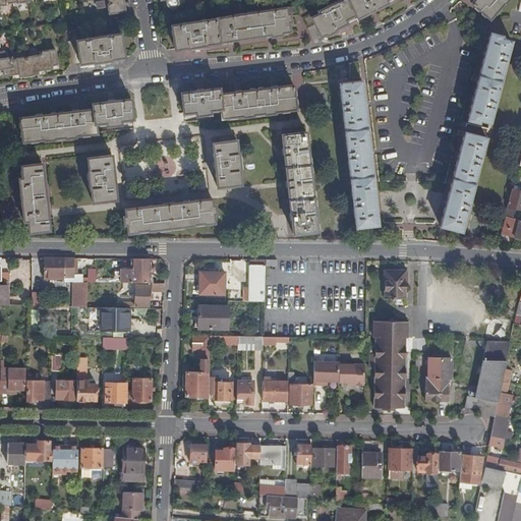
[(110,0),(111,5),(110,5),(111,15),(132,12),(131,9),(126,10),(125,4),(124,0),(110,0)]
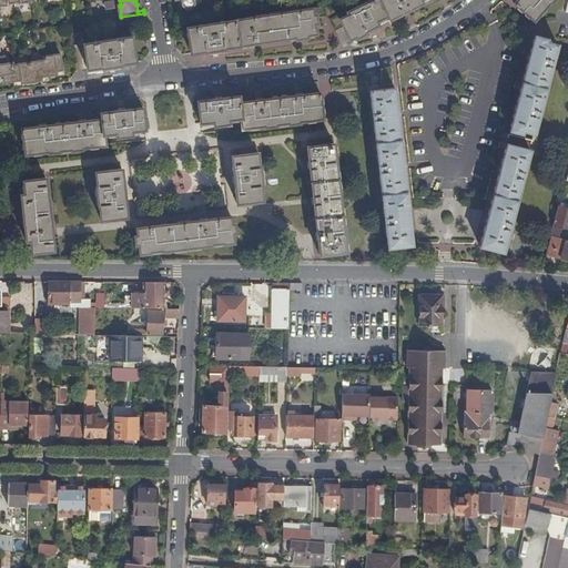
[(176,0),(178,1),(184,1),(184,7),(186,9),(189,11),(192,10),(195,9),(196,7),(195,0),(176,0)]
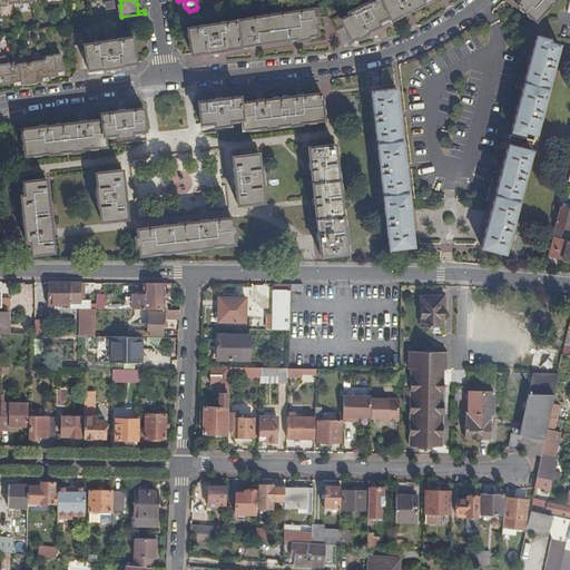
[(349,11),(340,16),(353,41),(359,39),(360,40),(370,35),(369,33),(433,0),(375,0),(350,13),(349,11)]
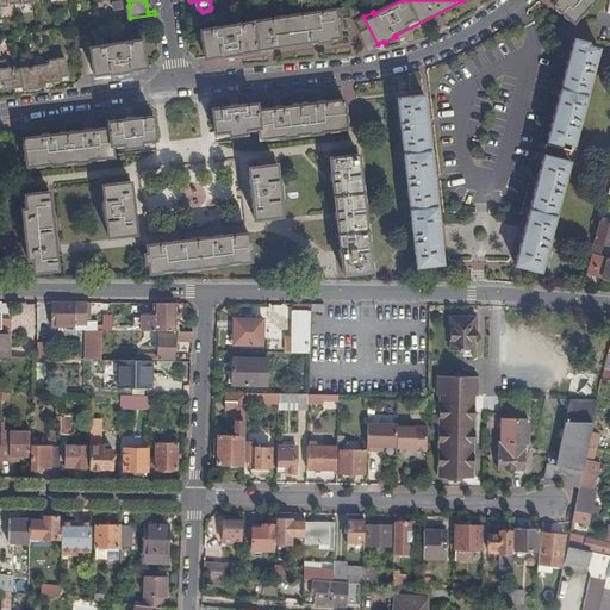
[(558,0),(554,5),(576,24),(591,6),(592,6),(597,0),(558,0)]
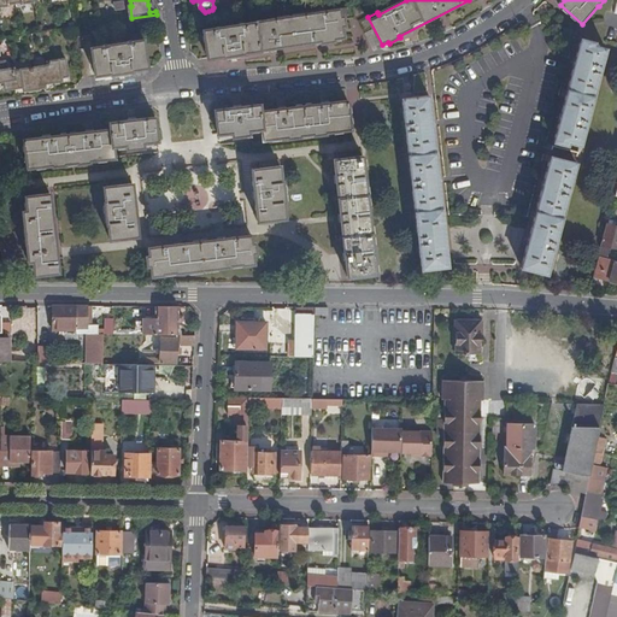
[(357,19),(356,9),(206,31),(210,60),(225,58),(225,59),(234,58),(248,56),(247,54),(274,51),(318,43),(323,42),(324,45),(338,42),(338,41),(347,39),(346,28),(348,28),(347,21),(357,19)]
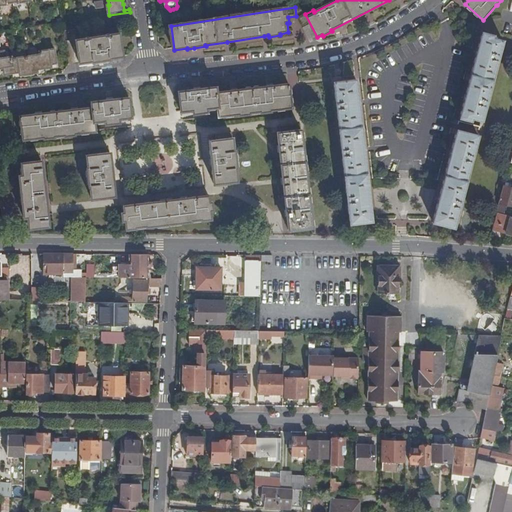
[(76,35),(76,31),(65,32),(67,42),(71,41),(70,36),(76,35)]
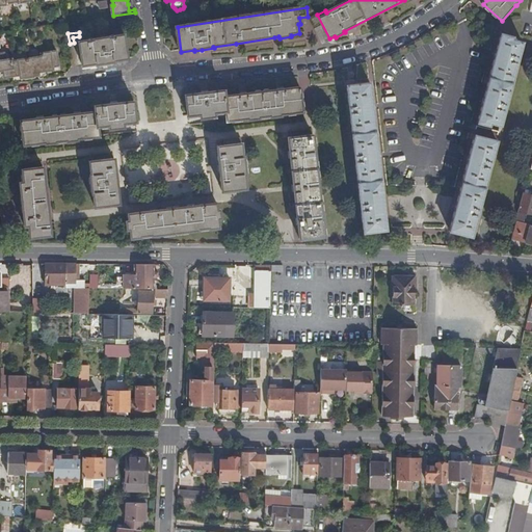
[(513,37),(502,34),(496,60),(484,101),(479,124),(490,127),(491,124),(502,127),(524,43),(513,40),(513,37)]
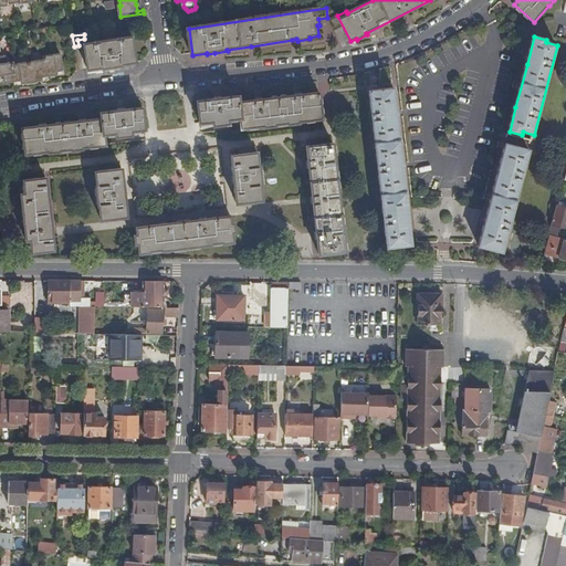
[(134,38),(85,45),(90,72),(104,70),(104,71),(124,67),(124,66),(137,64),(134,38)]
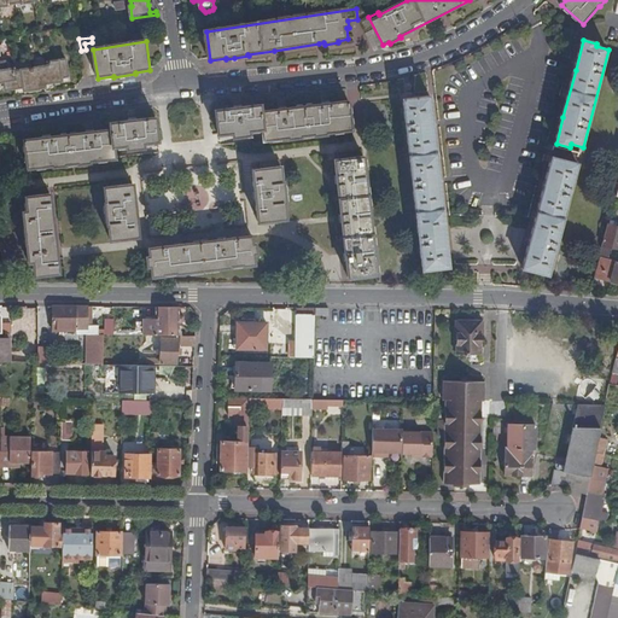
[(6,92),(18,91),(25,89),(25,93),(47,91),(47,86),(53,85),(71,82),(68,60),(50,63),(50,68),(16,73),(16,70),(9,71),(7,63),(0,64),(0,85),(5,85),(6,92)]
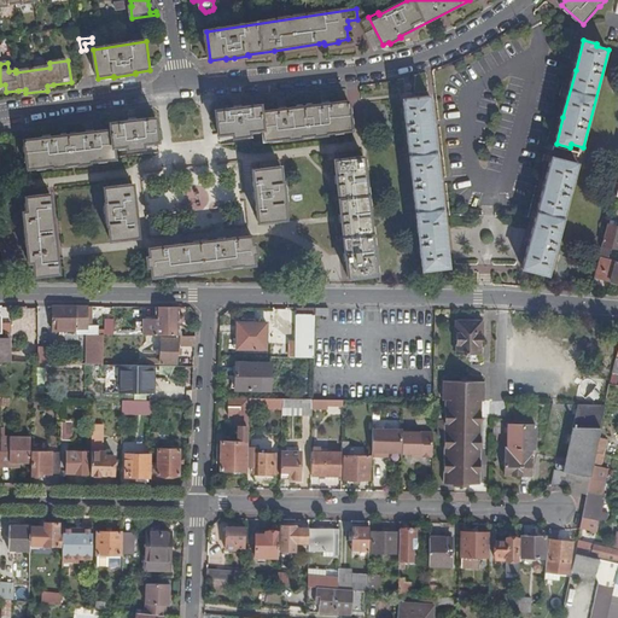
[(431,97),(404,99),(424,272),(450,269),(447,235),(441,179),(435,123),(431,97)]
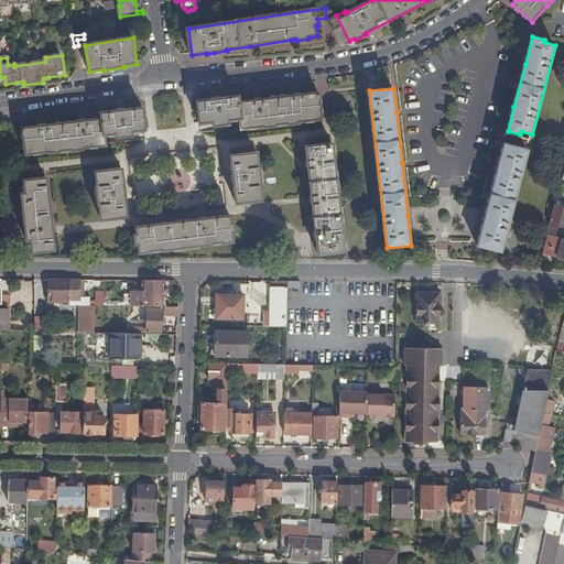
[(324,120),(321,93),(241,104),(240,97),(199,102),(202,125),(215,123),(215,127),(242,123),(243,130),(266,128),(267,129),(301,125),(301,122),(324,120)]
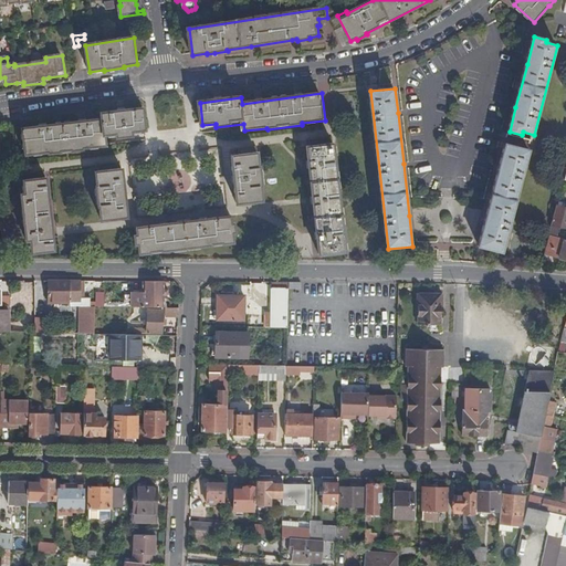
[(134,133),(147,132),(145,109),(103,114),(103,121),(24,129),(28,156),(51,154),(51,155),(85,152),(85,149),(108,147),(107,136),(118,135),(118,139),(134,137),(134,133)]
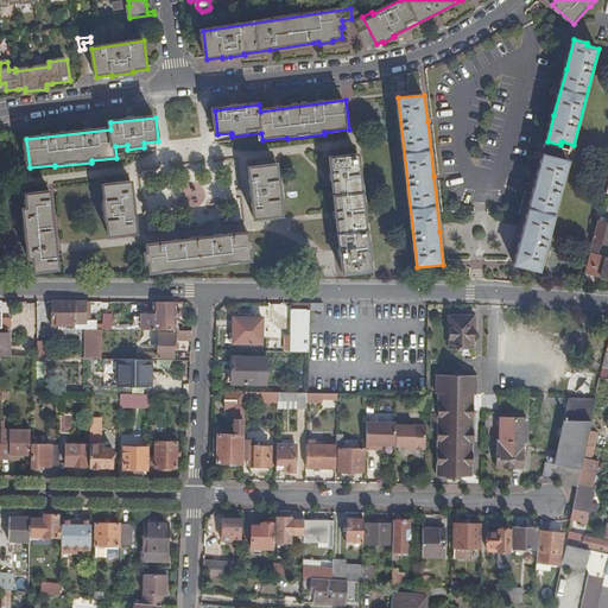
[(331,159),(343,274),(373,272),(360,156),(350,157),(349,153),(341,154),(341,158),(331,159)]
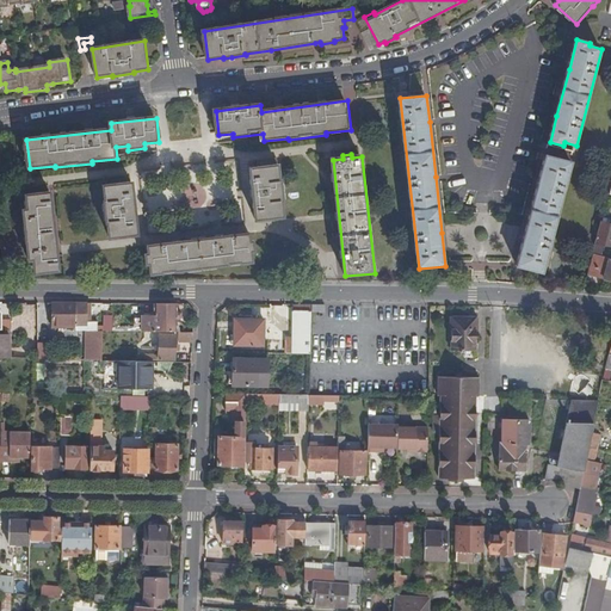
[(572,162),(545,156),(539,181),(524,238),(517,266),(543,273),(572,162)]
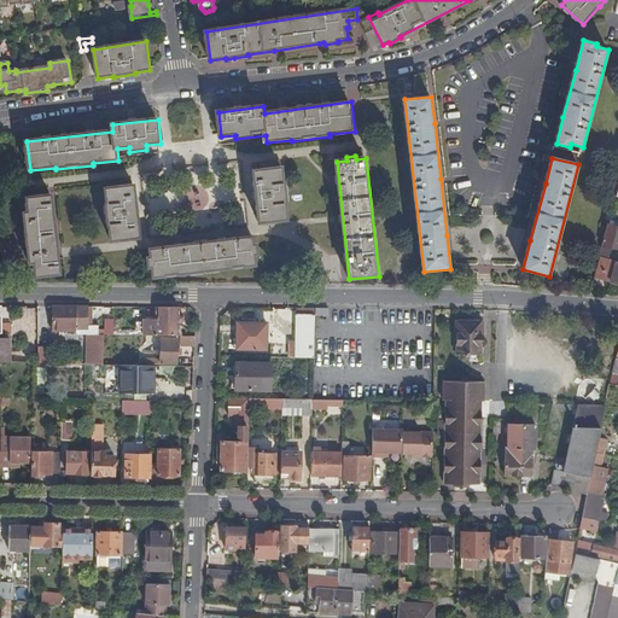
[(284,184),(283,161),(263,163),(263,170),(255,172),(261,223),(289,221),(287,205),(289,205),(286,184),(284,184)]
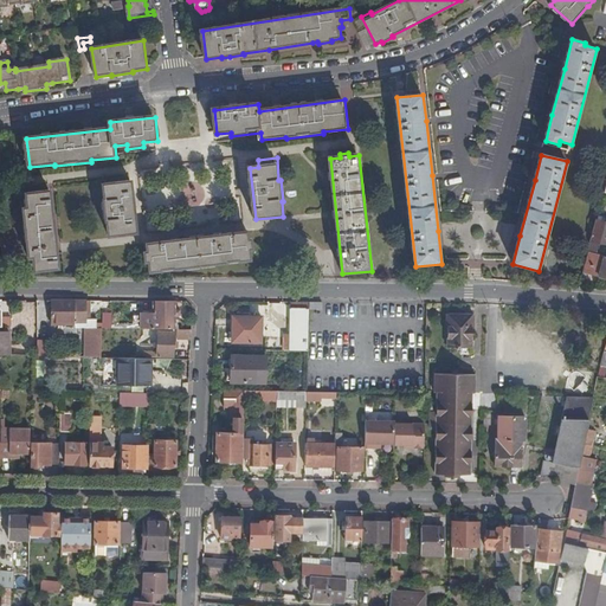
[(10,180),(0,180),(0,197),(10,195),(10,180)]
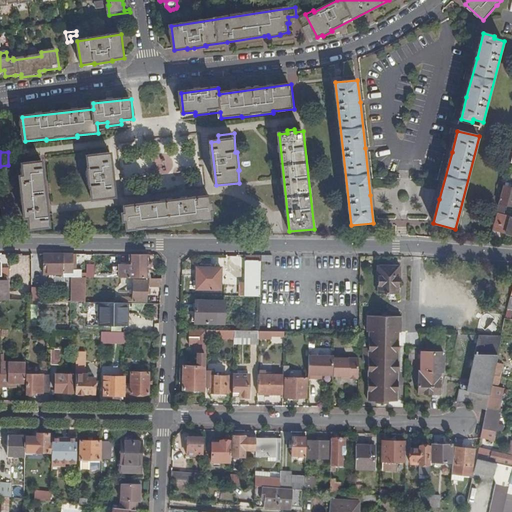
[(112,154),(88,157),(90,170),(88,170),(91,187),(92,187),(93,200),(117,198),(112,154)]
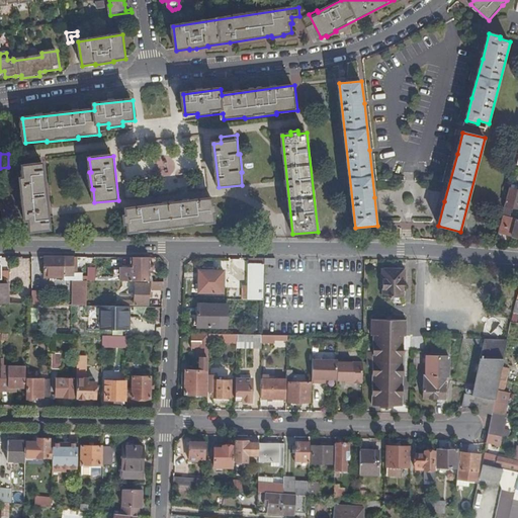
[(31,233),(52,231),(44,164),(31,166),(23,167),(24,178),(21,179),(26,222),(29,222),(31,233)]
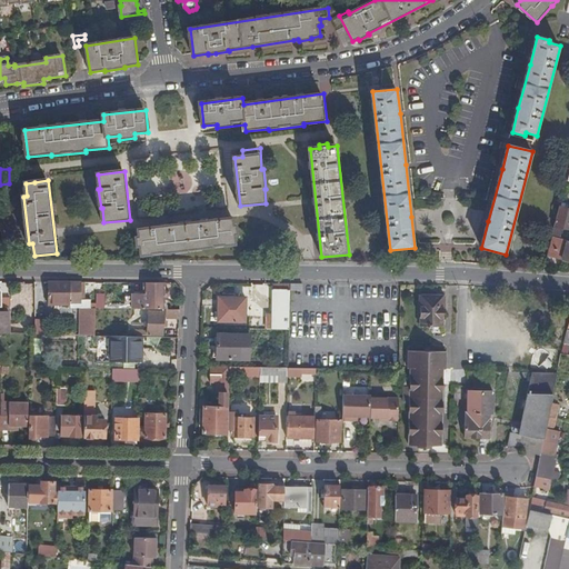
[(568,211),(561,209),(549,257),(568,261),(568,242),(560,241),(563,229),(568,230),(568,211)]
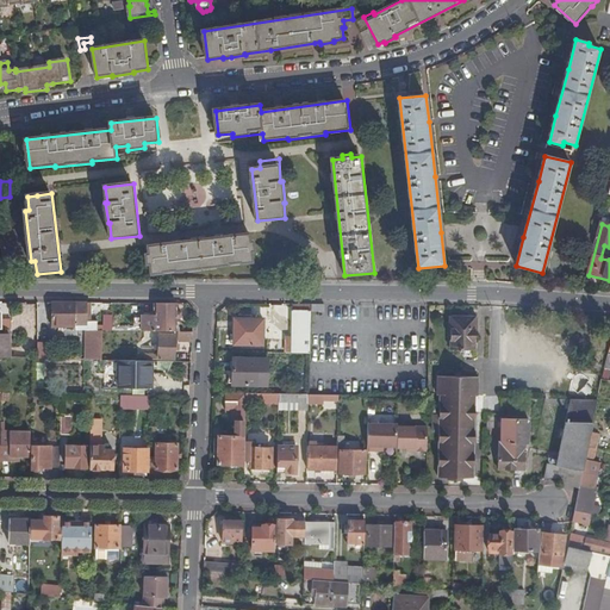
[(151,265),(153,275),(254,263),(253,253),(256,253),(254,242),(251,243),(250,235),(149,247),(149,255),(147,256),(148,266),(151,265)]
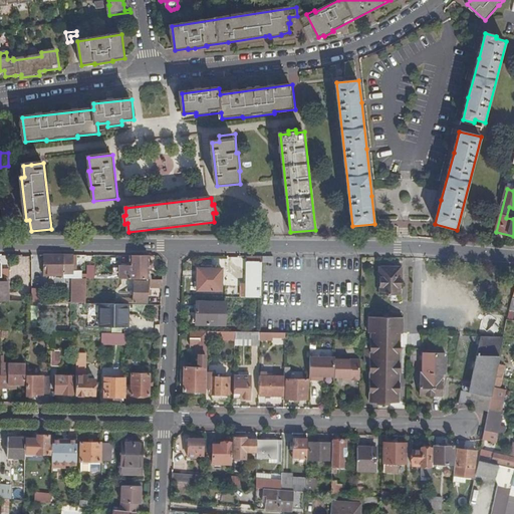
[(64,256),(45,256),(45,274),(57,274),(57,277),(60,277),(60,283),(67,283),(67,280),(64,280),(64,256)]
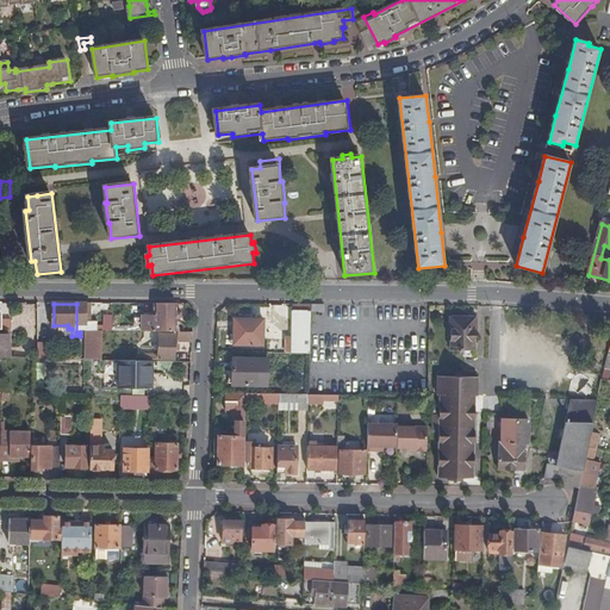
[(76,332),(80,332),(87,332),(98,332),(98,327),(98,323),(87,323),(87,317),(87,311),(87,305),(76,304),(76,332)]
